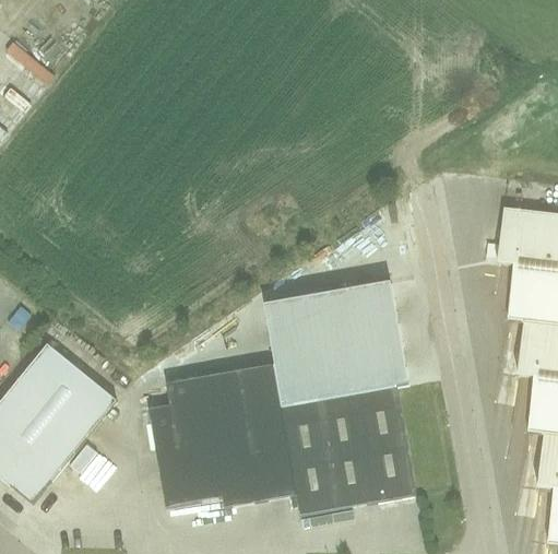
[(0,63),(10,71),(31,44),(20,35),(0,60),(0,63)]
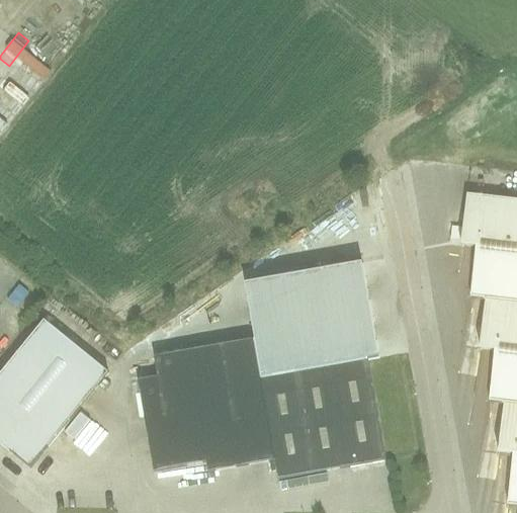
[(516,512),(516,196),(466,190),(461,241),(476,242),(470,292),(485,295),(479,346),(494,348),(488,398),(503,399),(497,450),(512,451),(507,502),(516,502),(516,512)]
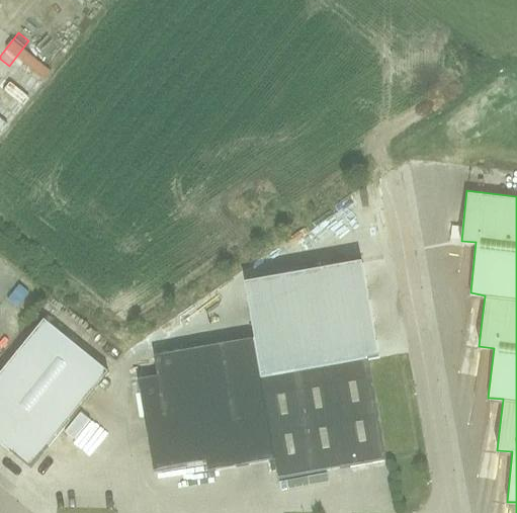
[(0,289),(9,296),(21,278),(11,271),(0,286),(0,289)]
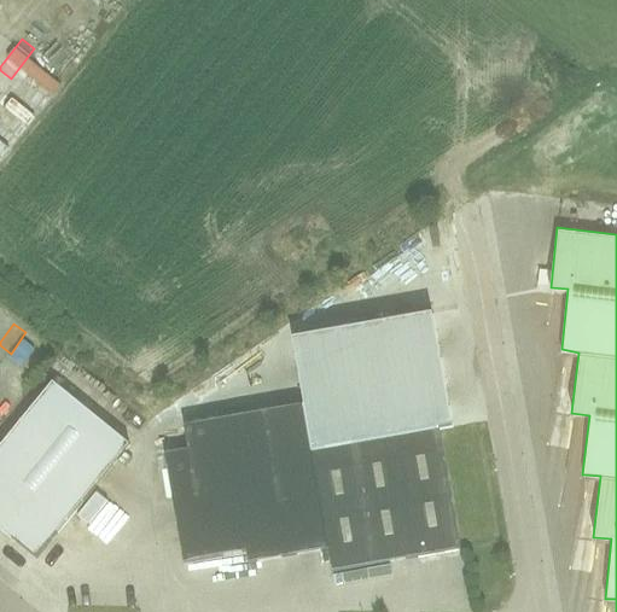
[(0,525),(35,554),(127,442),(51,379),(0,441),(0,525)]
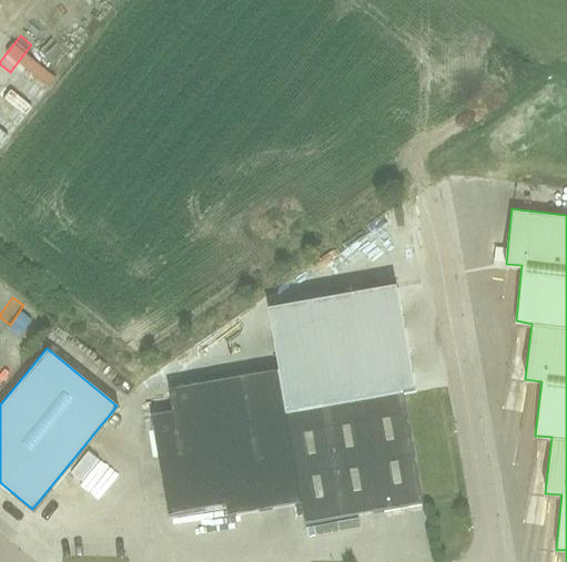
[(304,522),(423,501),(403,391),(285,412),(279,368),(169,388),(172,410),(150,414),(168,513),(226,503),(229,513),(300,501),(304,522)]
